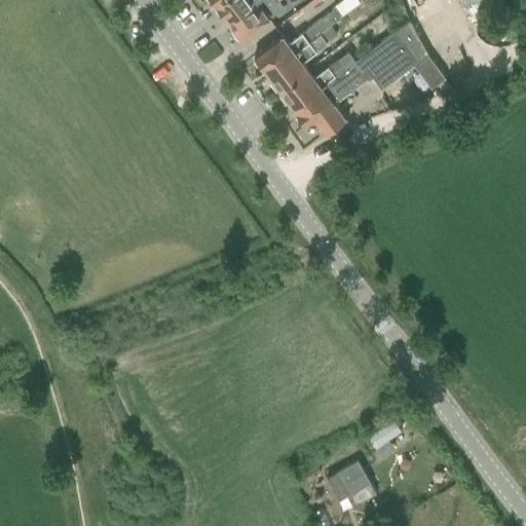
[(217,7),(215,9),(221,17),(223,15),(228,22),(256,0),(221,0),(215,5),(217,7)]
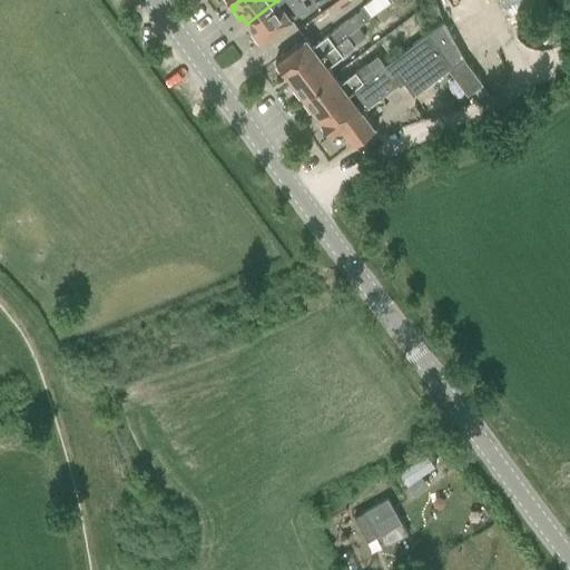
[(277,0),(247,23),(252,30),(249,32),(256,41),(258,39),(262,42),(279,29),(292,20),(307,8),(301,0),(277,0)]
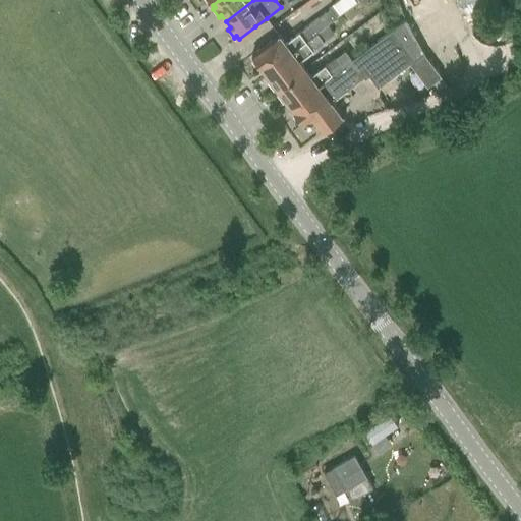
[(359,0),(358,0),(338,0),(330,6),(331,7),(338,16),(359,0)]
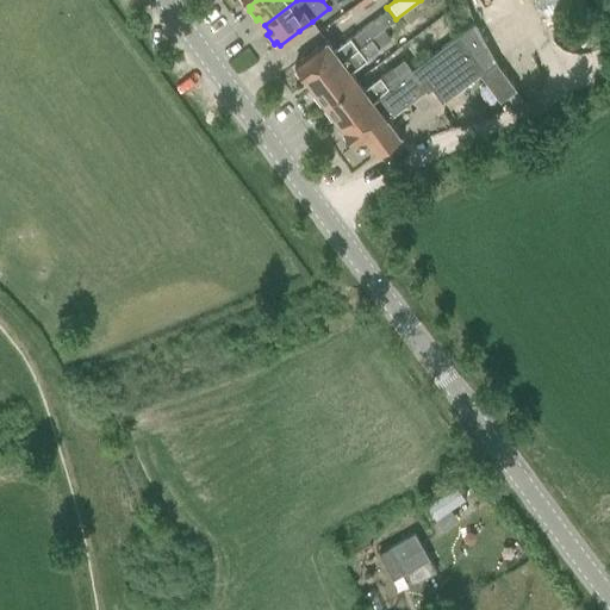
[(297,67),(293,69),(300,79),(304,78),(310,85),(371,38),(383,29),(394,19),(396,19),(387,8),(349,37),(332,49),(327,41),(313,50),(294,64),(297,67)]
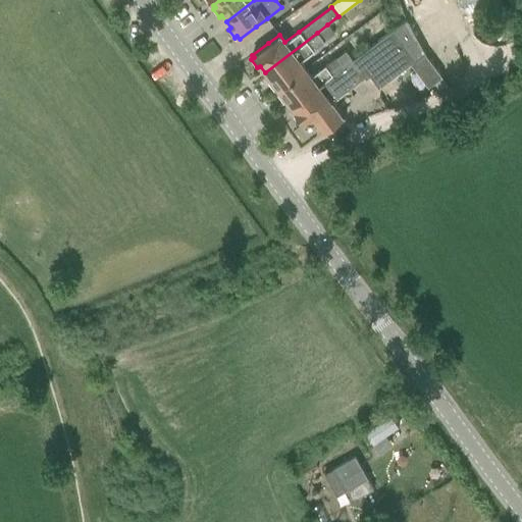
[(352,60),(291,106),(296,113),(293,115),(299,124),(302,121),(304,123),(312,117),(323,133),(345,116),(344,115),(343,116),(331,102),(348,90),(349,92),(350,91),(349,90),(364,77),(365,79),(369,74),(378,87),(424,52),(406,19),(352,59),(352,60)]
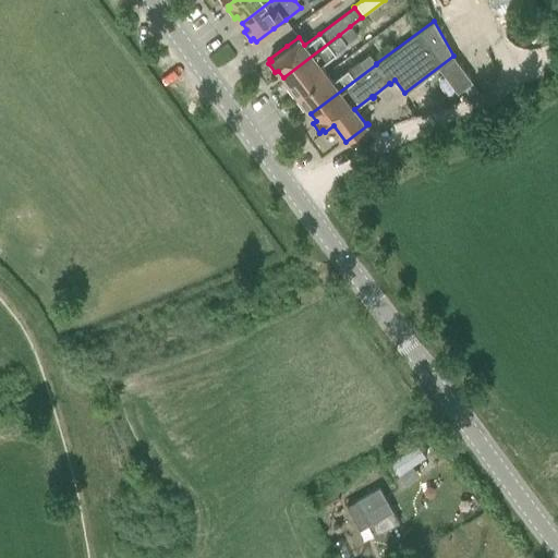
[(350,26),(339,35),(347,45),(358,37),(350,26)]
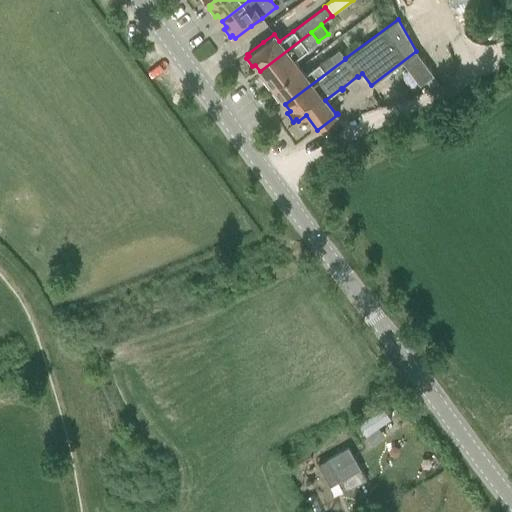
[(311,32),(260,71),(264,77),(262,79),(268,87),(270,85),(272,87),(300,66),(294,59),(307,49),(318,41),(311,32)]
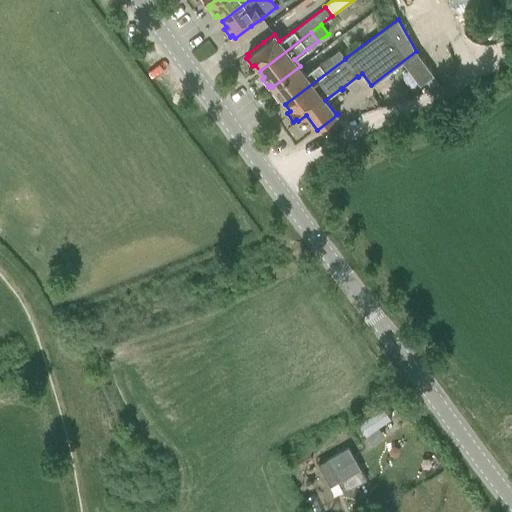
[(274,89),(271,91),(277,99),(280,97),(285,104),(345,59),(338,50),(318,64),(305,74),(300,66),(272,87),(274,89)]
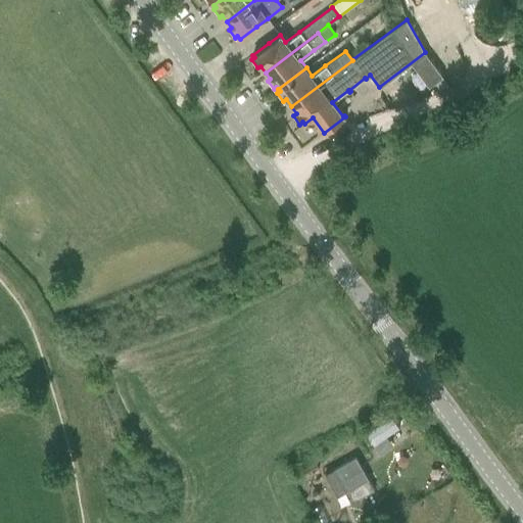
[(390,416),(365,433),(373,444),(398,428),(390,416)]
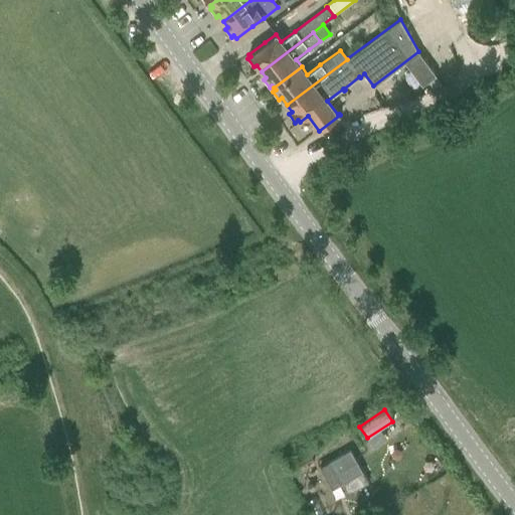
[(350,450),(319,467),(331,489),(340,484),(346,494),(368,482),(350,450)]
